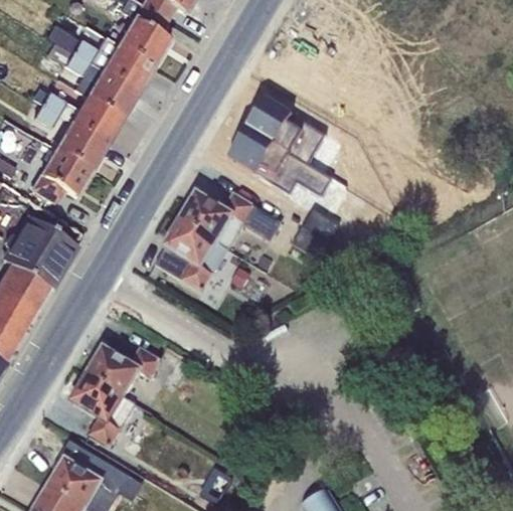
[(135,18),(119,44),(155,66),(171,38),(160,32),(168,19),(143,3),(137,0),(127,0),(121,10),(135,18)]
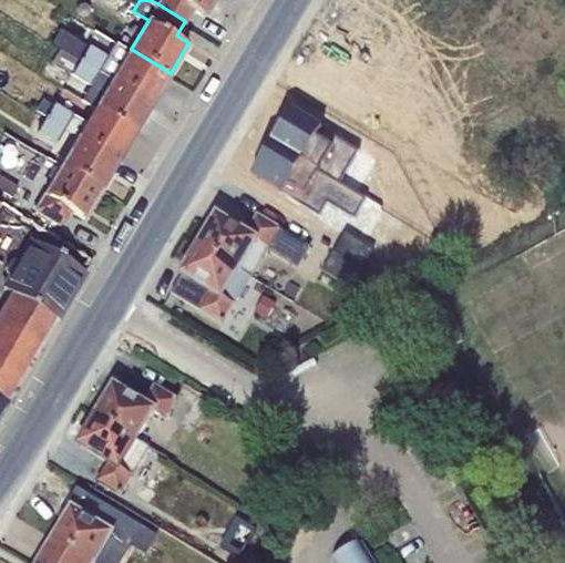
[(160,0),(157,3),(185,21),(193,7),(205,14),(214,0),(160,0)]
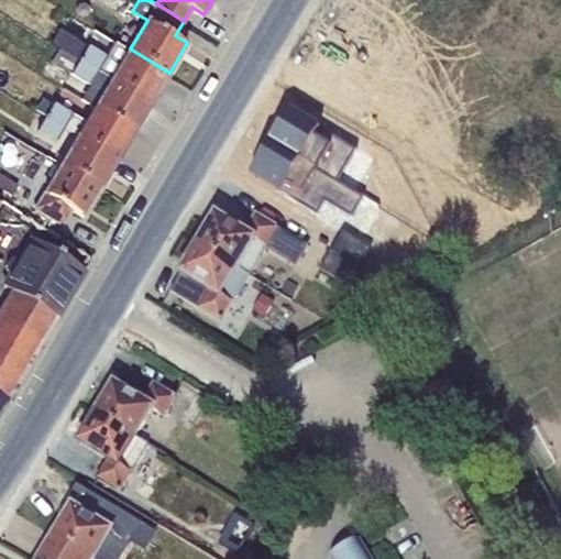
[(169,73),(130,48),(116,40),(108,54),(61,28),(52,39),(62,44),(81,56),(153,99),(169,73)]
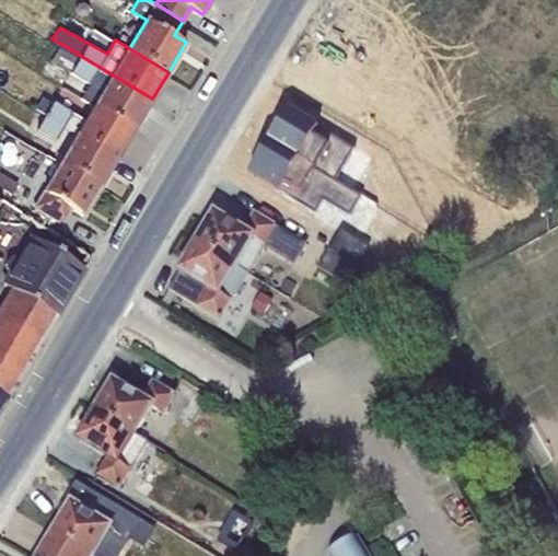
[(81,56),(61,44),(51,59),(71,71),(81,56)]
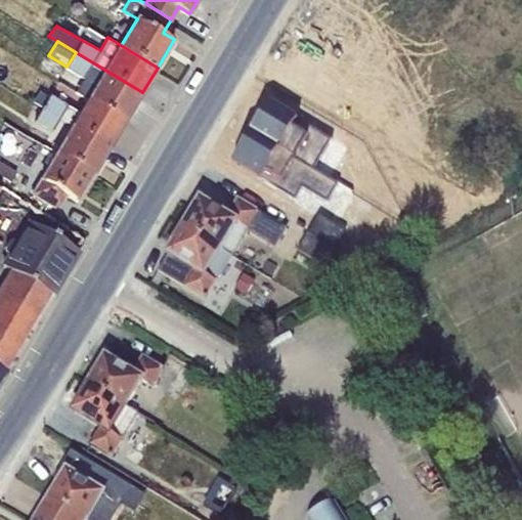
[(298,47),(245,163),(281,179),(273,196),(293,205),(302,184),(291,179),(342,68),(298,47)]
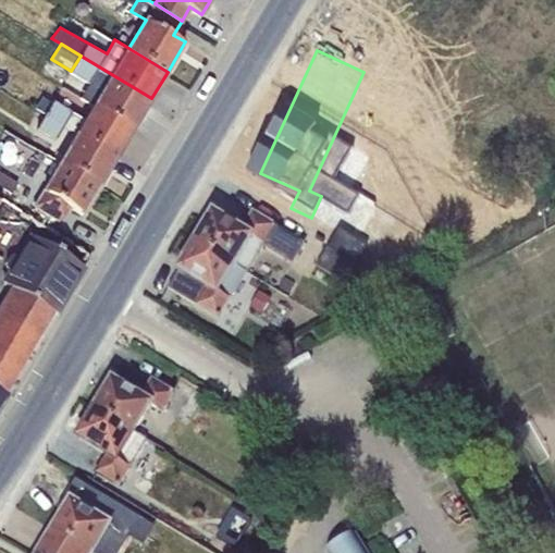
[(81,56),(71,71),(103,90),(95,103),(134,127),(151,98),(81,56)]
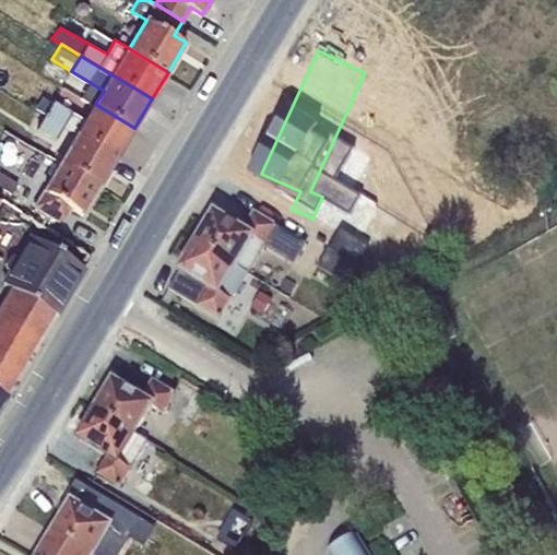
[(134,128),(95,104),(86,119),(44,95),(36,107),(46,114),(64,125),(79,132),(118,155),(134,128)]
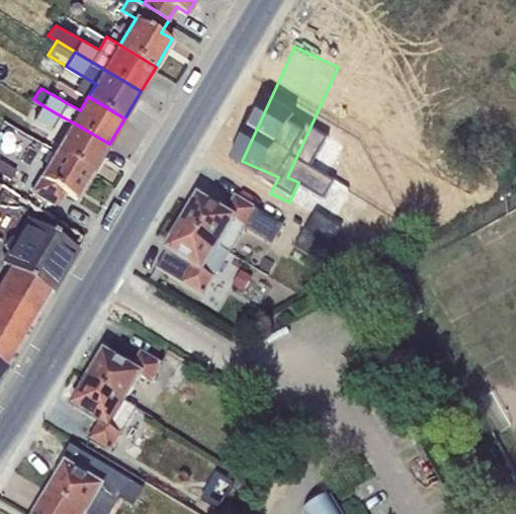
[(60,115),(43,105),(35,118),(52,127),(60,115)]
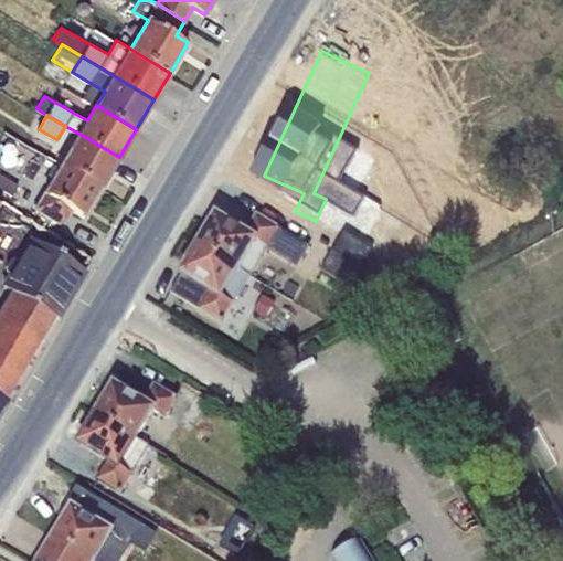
[(80,134),(62,162),(102,187),(119,157),(80,134)]
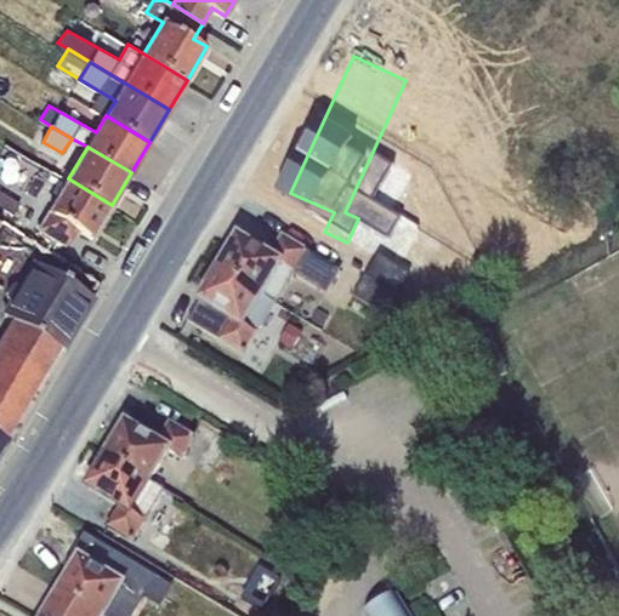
[(112,205),(68,178),(38,227),(69,245),(79,229),(92,237),(112,205)]
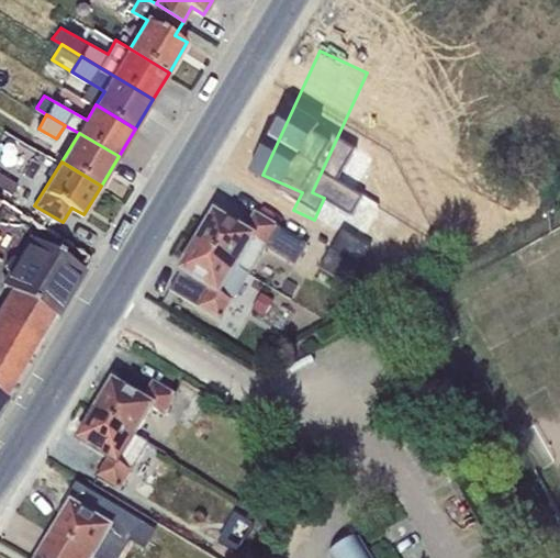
[(0,169),(0,185),(12,192),(19,182),(0,169)]
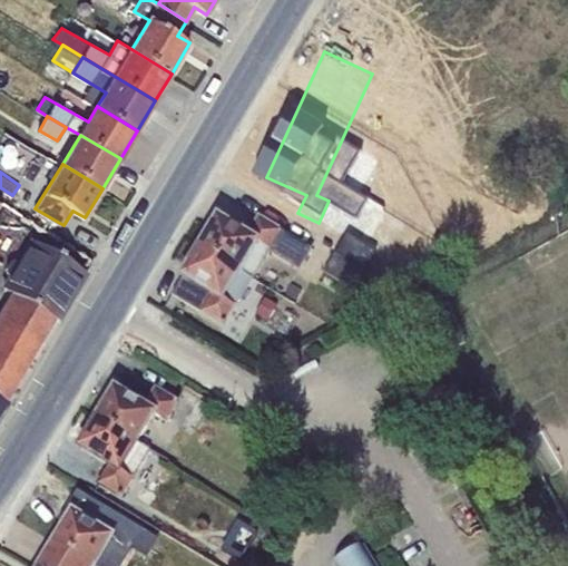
[(218,213),(201,242),(255,275),(271,249),(301,266),(314,245),(260,213),(250,231),(218,213)]
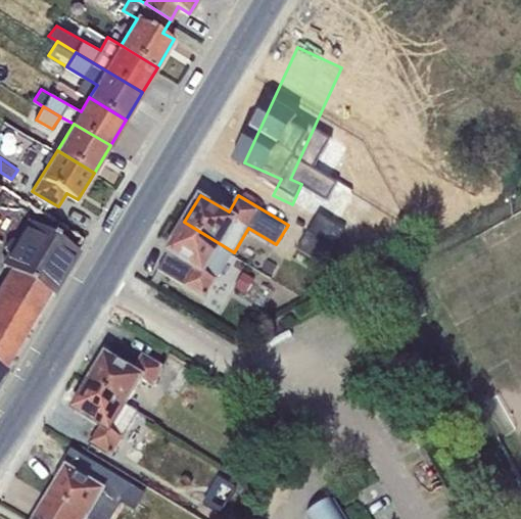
[(11,267),(53,291),(79,248),(28,219),(16,236),(8,241),(6,246),(8,251),(0,260),(11,267)]
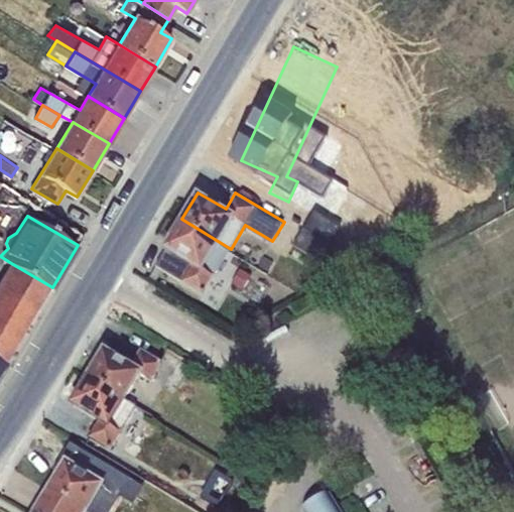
[(231,249),(181,219),(156,263),(204,291),(231,249)]
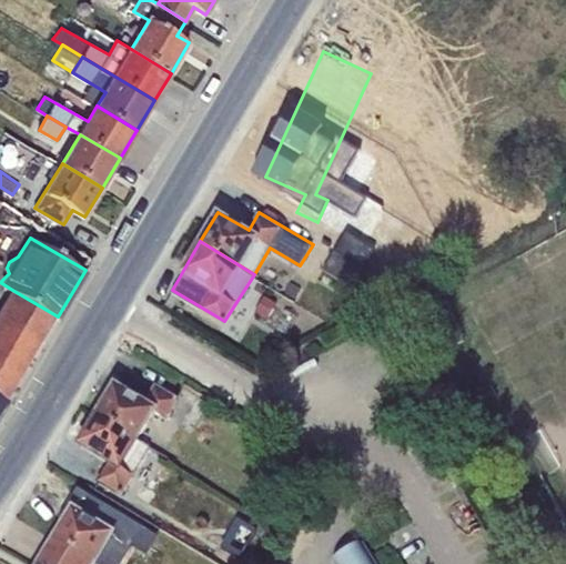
[(336,250),(325,268),(352,284),(364,268),(336,250)]
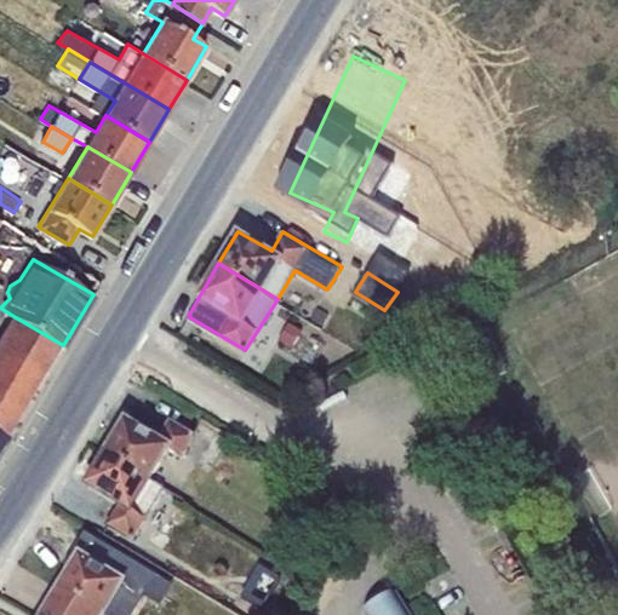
[(6,328),(0,337),(0,342),(47,371),(56,358),(63,345),(13,316),(6,328)]
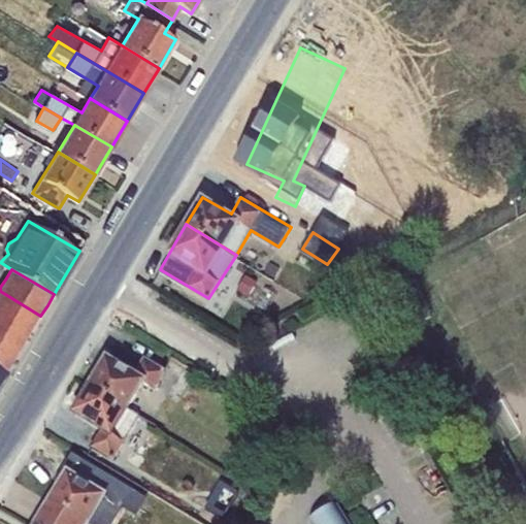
[(266,283),(256,299),(270,308),(281,292),(266,283)]
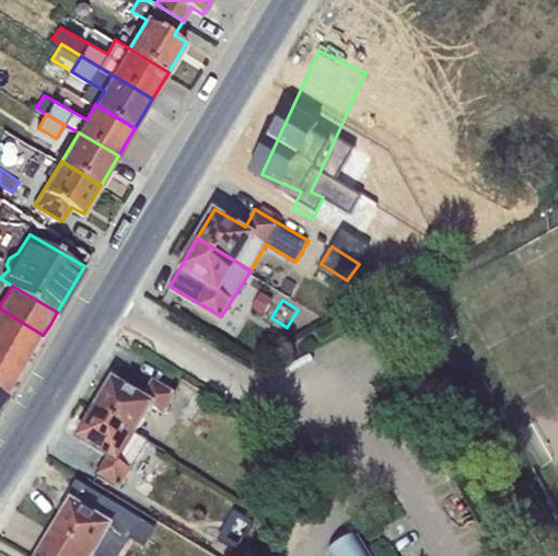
[(0,309),(0,391),(7,395),(43,335),(0,309)]
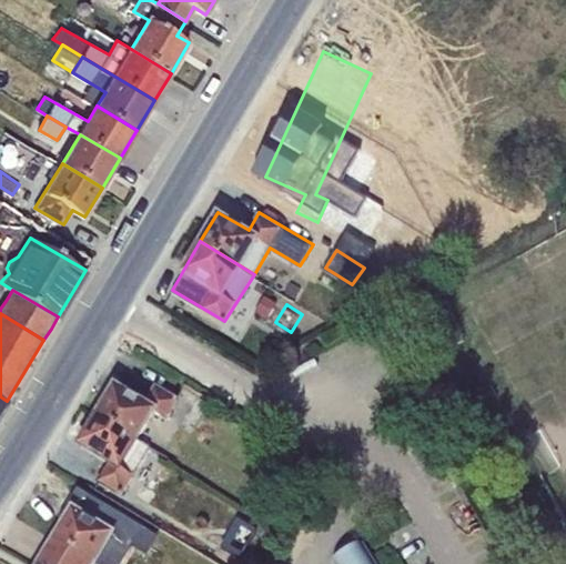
[(115,383),(98,412),(137,437),(154,411),(167,418),(179,396),(157,383),(145,401),(115,383)]
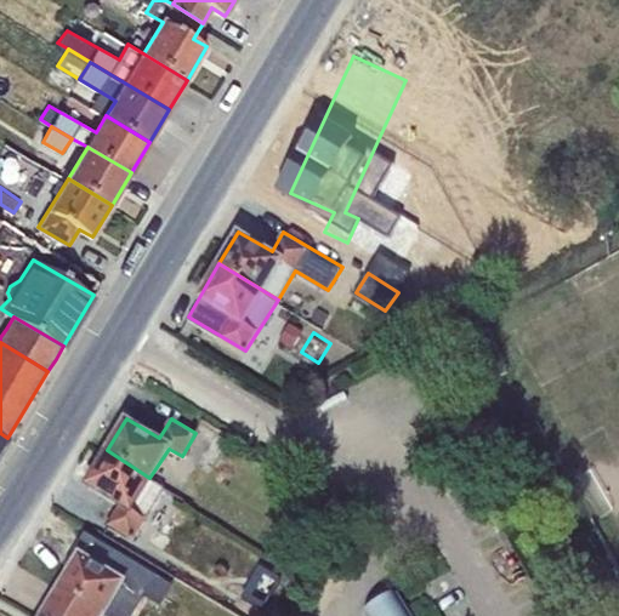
[(149,478),(107,450),(87,483),(120,503),(108,523),(135,539),(164,486),(149,478)]
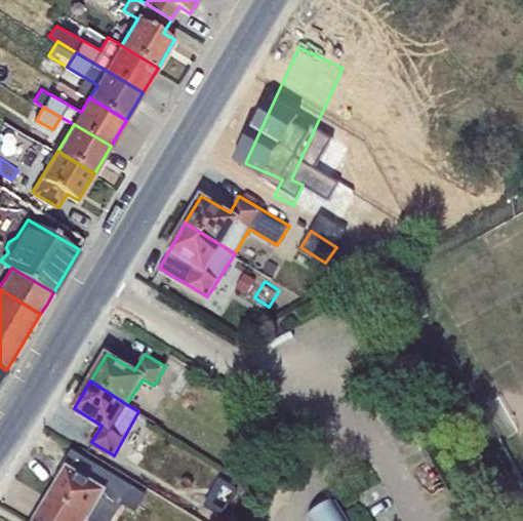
[(68,469),(51,495),(92,520),(111,520),(123,502),(137,511),(147,493),(73,447),(62,466),(68,469)]
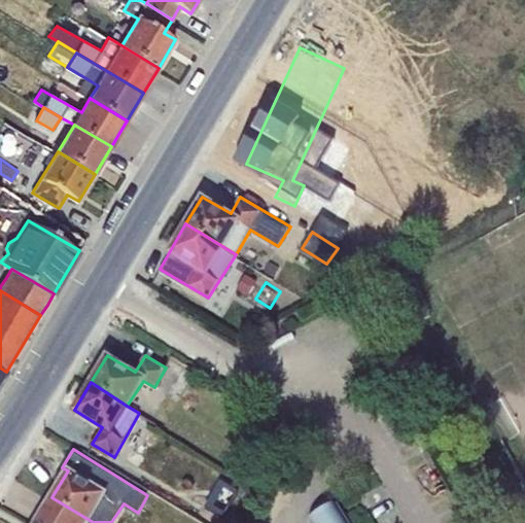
[(218,475),(202,502),(209,507),(207,511),(221,519),(240,488),(218,475)]
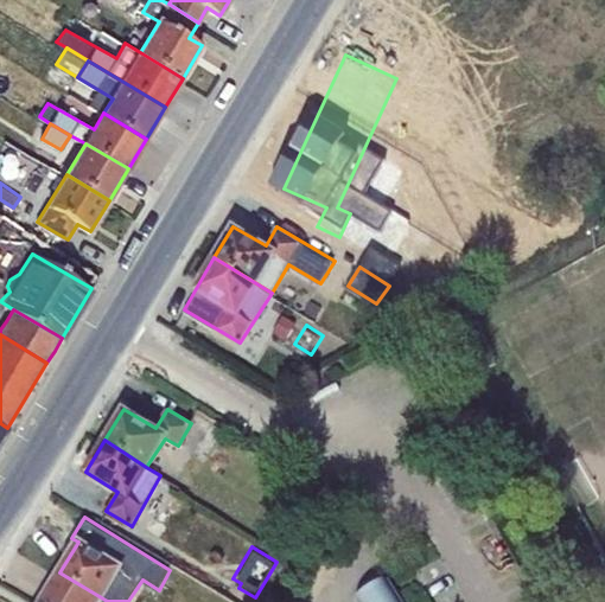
[(107,601),(59,572),(40,601),(107,601)]
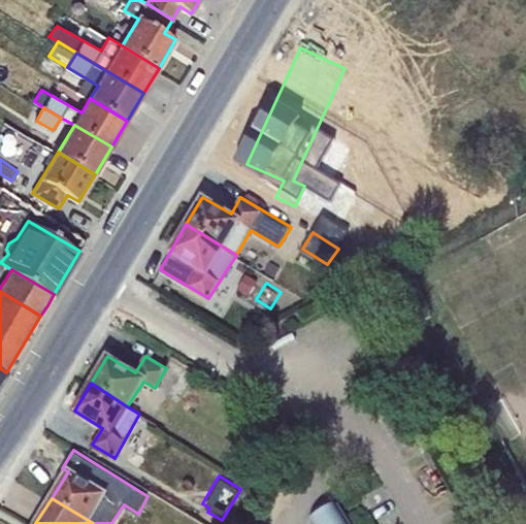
[(353,523),(338,500),(309,519),(313,523),(353,523)]
